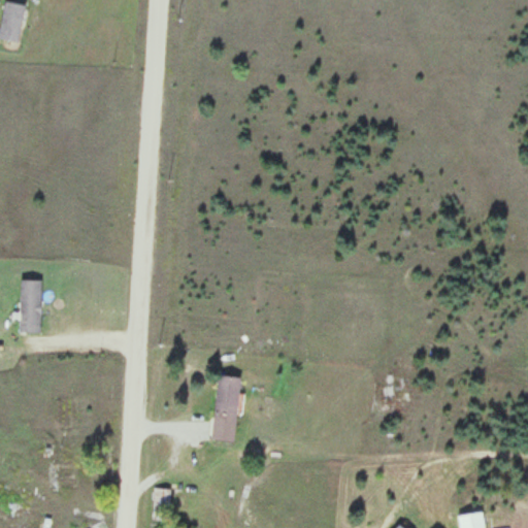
[(0,38),(19,41),(24,3),(3,0),(0,21),(0,38)]
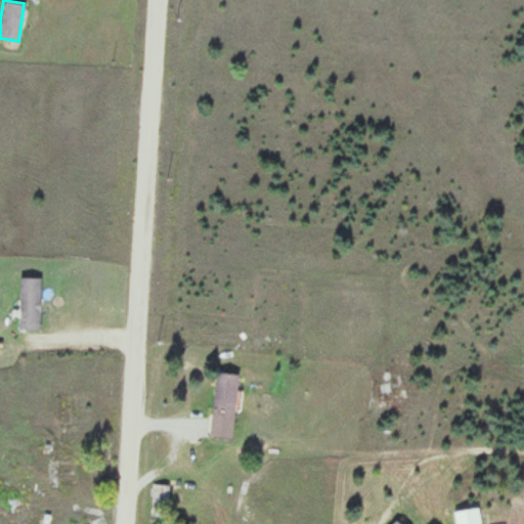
[(40,277),(18,277),(18,330),(40,330),(40,277)]
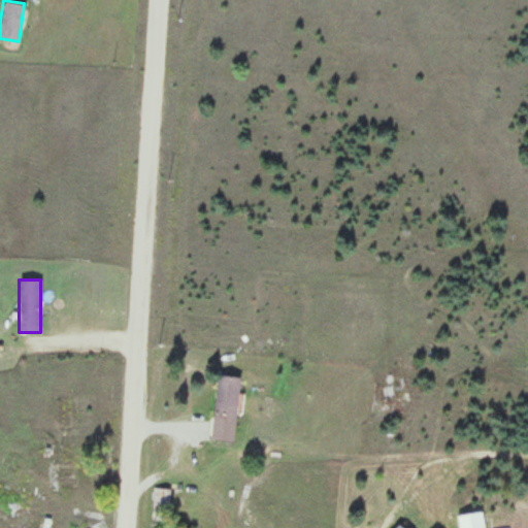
[(233,442),(240,378),(218,376),(210,439),(233,442)]
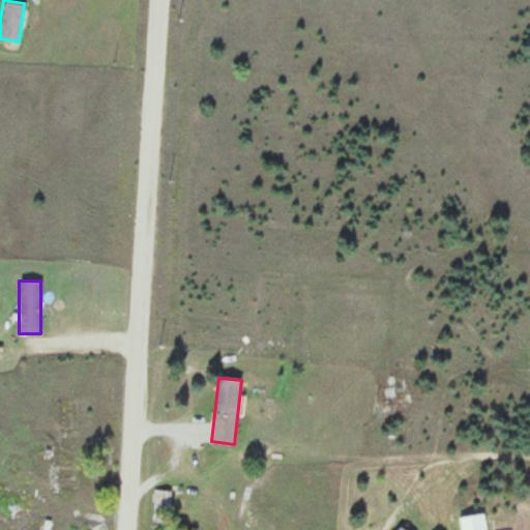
[(170,491),(152,491),(152,521),(170,521),(170,491)]
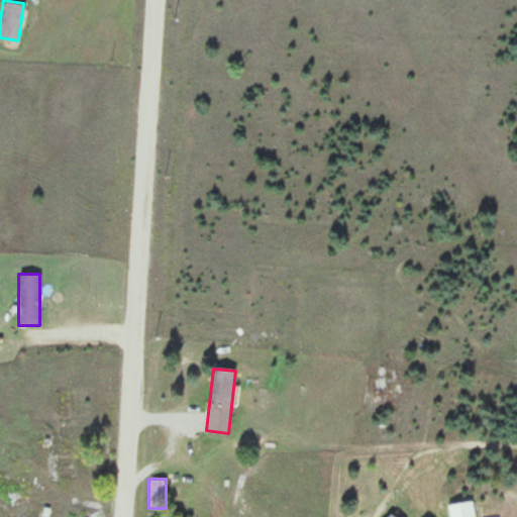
[(447,503),(449,516),(474,516),(473,500),(447,503)]
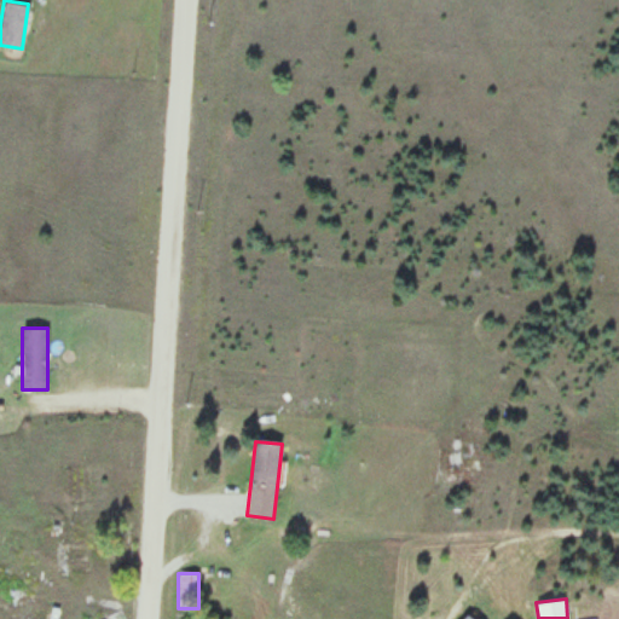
All buildings are outlined.
